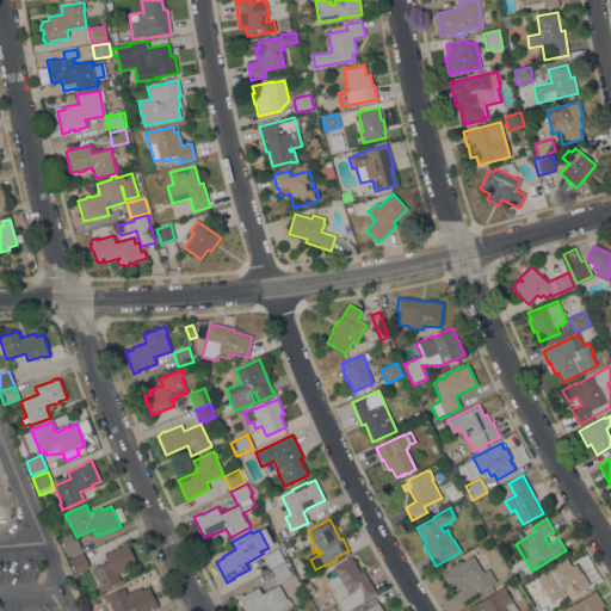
[(68,559),(62,545),(63,545),(60,538),(71,532),(74,541),(76,538),(82,553),(68,559)]
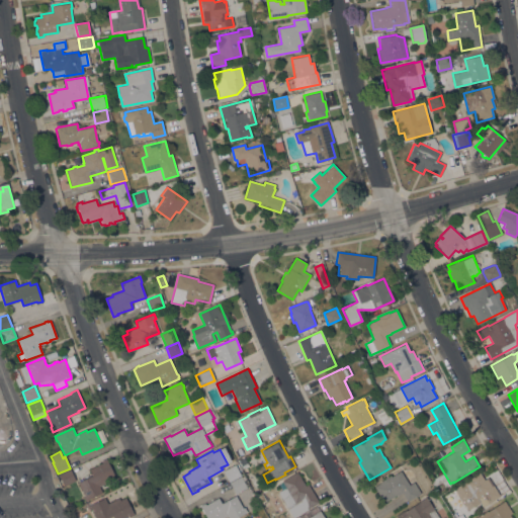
[(251,462),(248,457),(254,454),(256,459),(251,462)]
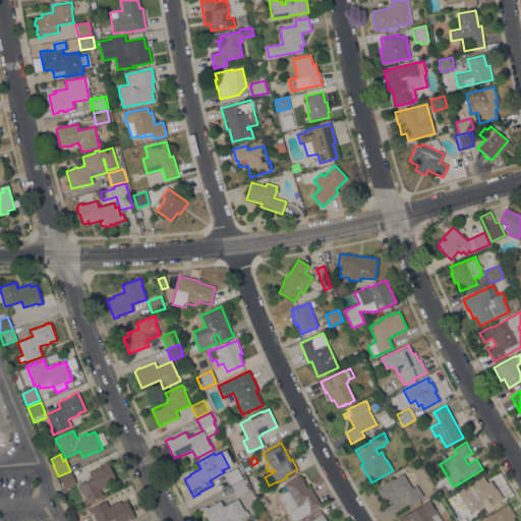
[(93,478),(90,472),(103,465),(102,464),(107,461),(117,481),(100,490),(103,496),(85,504),(82,499),(84,498),(78,485),(93,478)]
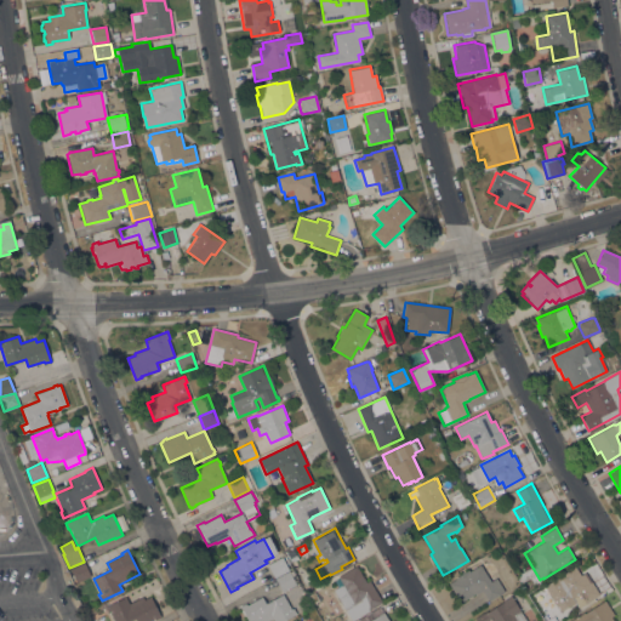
[(274,577),(267,564),(281,557),(289,570),(274,577)]
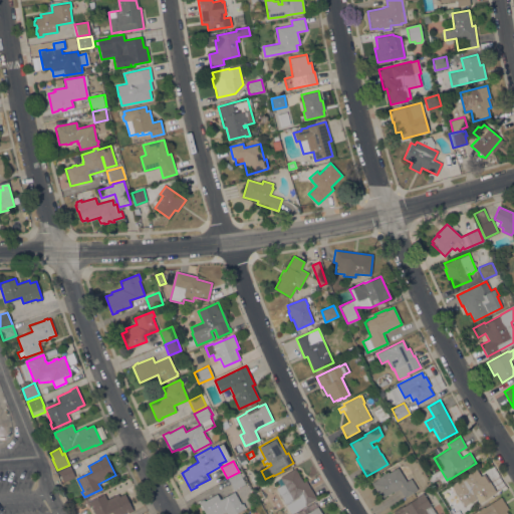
[(63,482),(58,472),(69,466),(74,477),(63,482)]
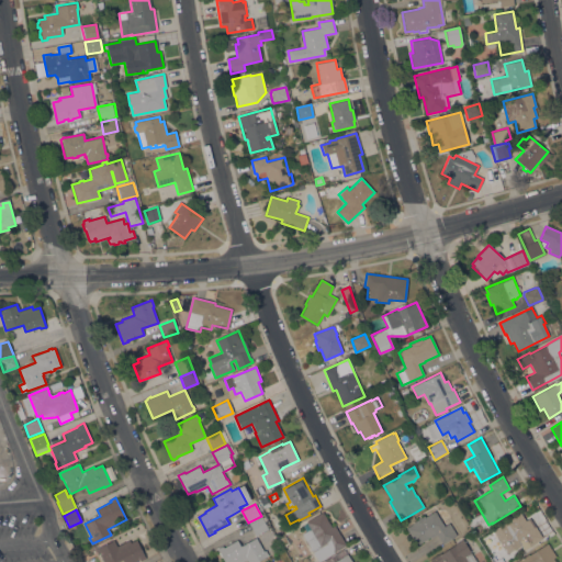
[(417,546),(406,528),(413,524),(412,523),(424,515),(425,517),(435,510),(444,526),(449,523),(457,536),(442,544),(436,534),(431,537),(429,538),(417,546)]
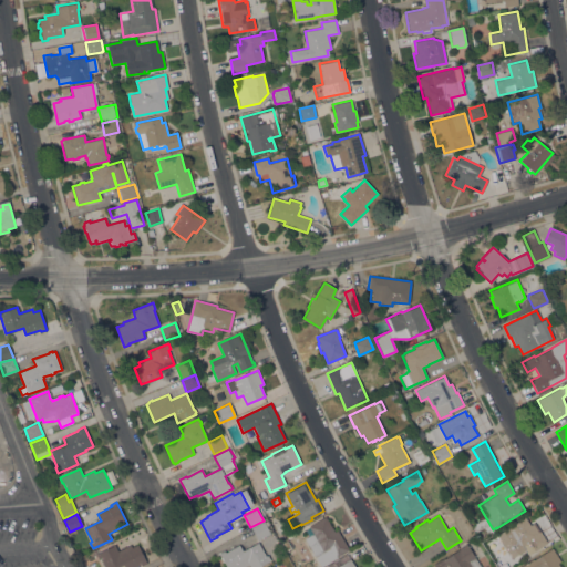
[(334,532),(337,529),(349,549),(337,557),(337,558),(321,566),(305,538),(312,534),(308,526),(326,516),(334,532)]
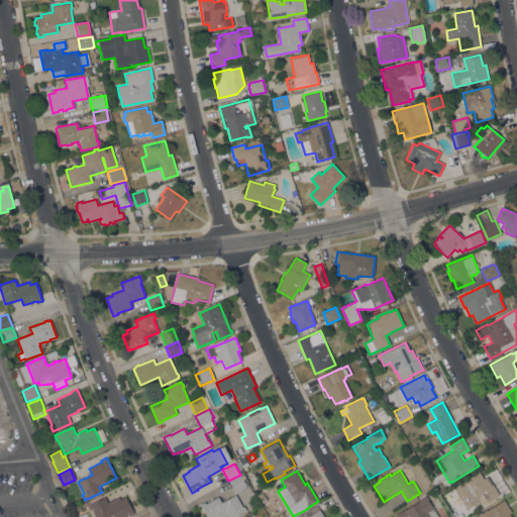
[(453,488),(463,481),(479,471),(484,479),(486,478),(491,485),(492,484),(493,486),(494,485),(499,493),(498,494),(499,495),(483,506),(478,498),(477,499),(479,502),(467,509),(453,488)]
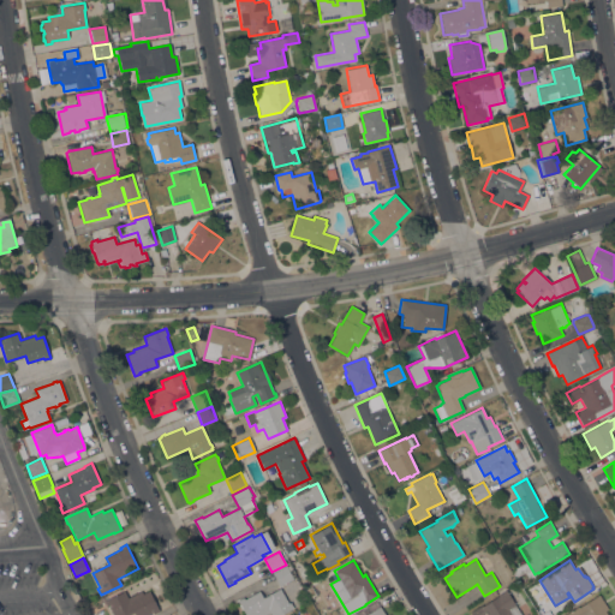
[(273,574),(287,566),(293,579),(279,586),(273,574)]
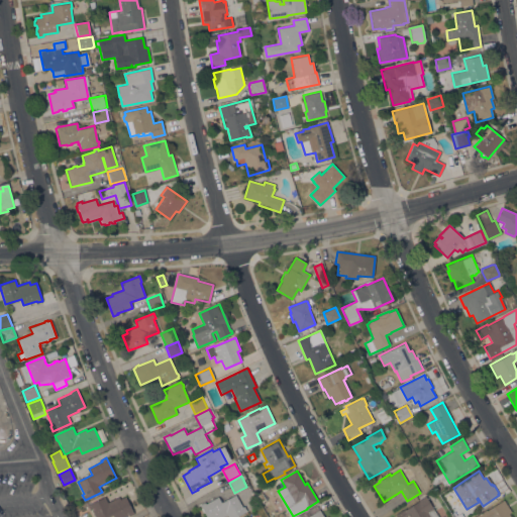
[(246,511),(235,516),(228,516),(227,515),(223,516),(205,516),(199,505),(204,502),(205,504),(218,497),(221,503),(235,495),(242,507),(243,506),(246,511)]
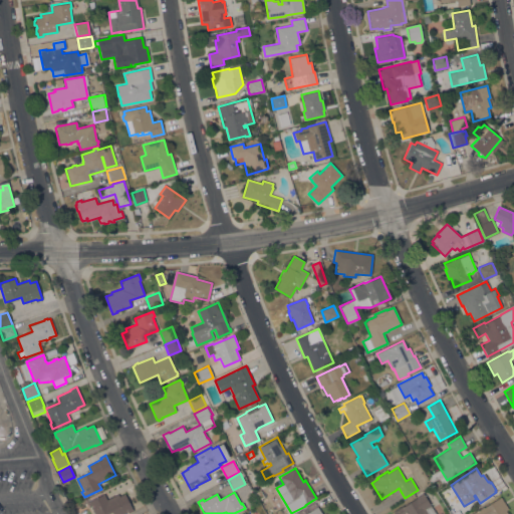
[(417,498),(417,497),(423,493),(436,513),(394,513),(393,511),(403,505),(403,506),(417,498)]
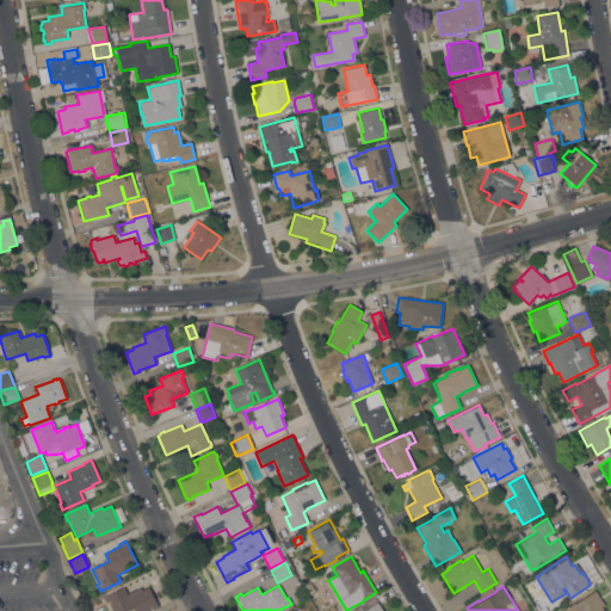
[(105,593),(106,596),(124,587),(127,593),(141,587),(142,590),(148,587),(158,608),(152,610),(150,609),(144,610),(134,610),(134,609),(128,610),(111,610),(107,602),(106,603),(103,597),(100,598),(99,597),(98,596),(105,592),(105,593)]
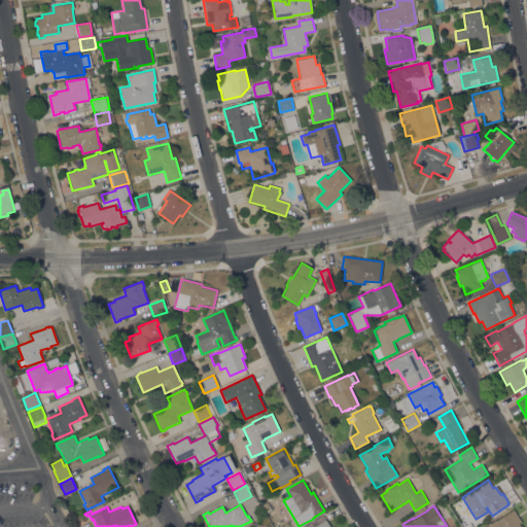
[(483,526),(495,520),(496,520),(514,510),(521,522),(519,523),(521,526),(483,526)]
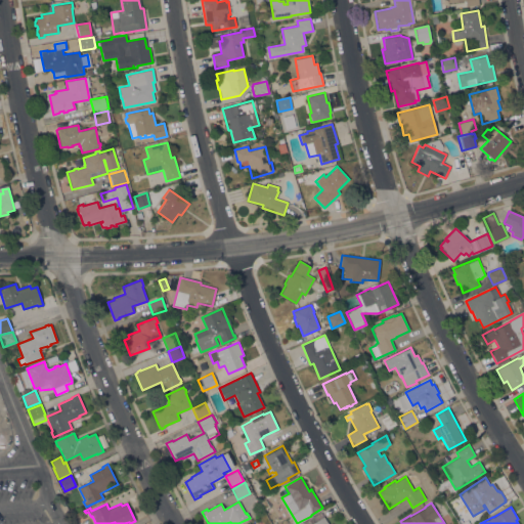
[(304,523),(329,523),(323,514),(304,523)]
